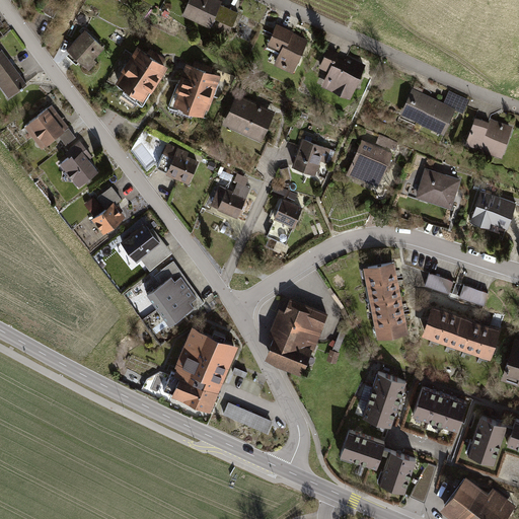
[(220,0),(188,0),(181,13),(210,26),(222,1),(220,0)]
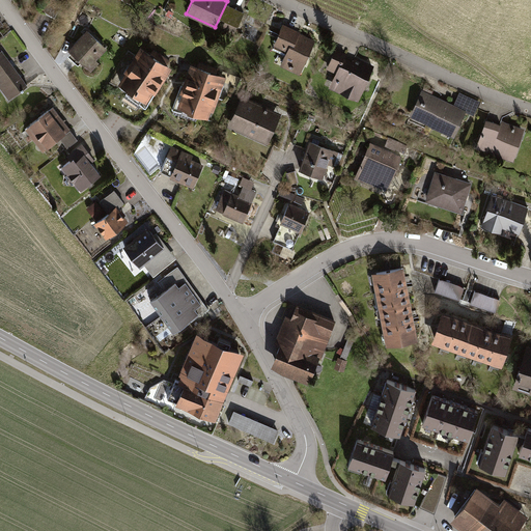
[(245,12),(229,6),(223,20),(239,27),(245,12)]
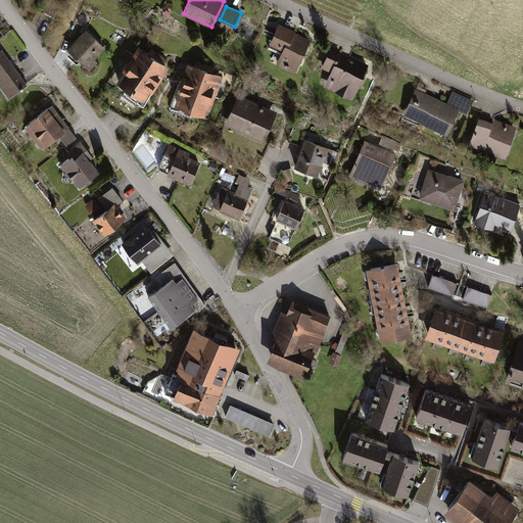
[(279,24),(269,45),(280,50),(274,62),(295,73),(311,39),(279,24)]
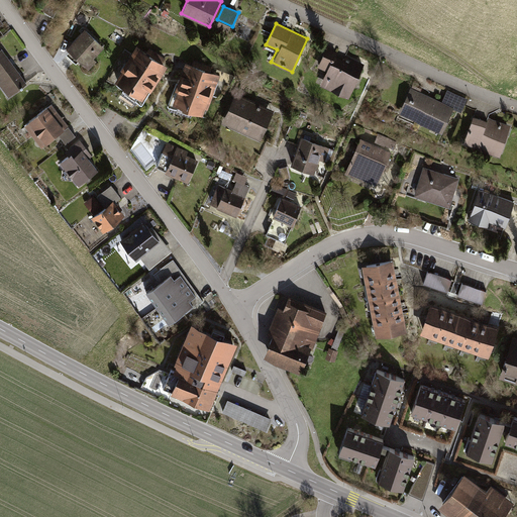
[(85,31),(69,48),(89,68),(95,62),(92,60),(103,48),(85,31)]
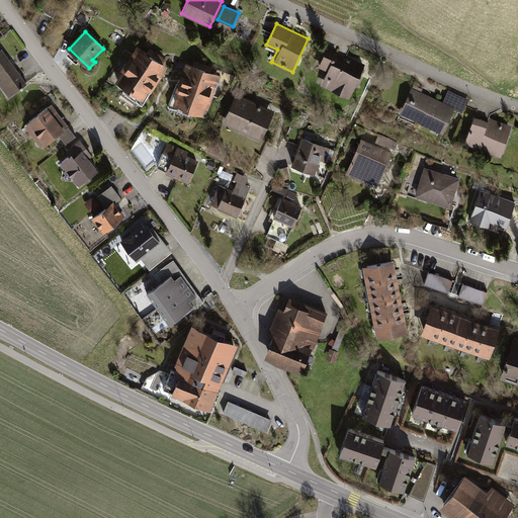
[(136,44),(109,81),(123,90),(119,96),(134,106),(138,100),(143,104),(154,89),(150,87),(166,64),(136,44)]
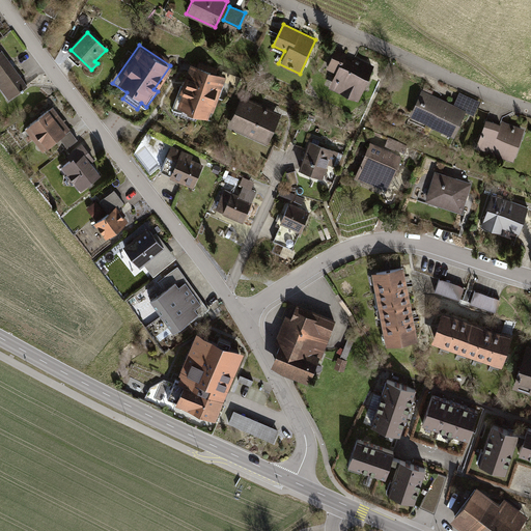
[(0,47),(0,81),(11,96),(28,84),(0,47)]
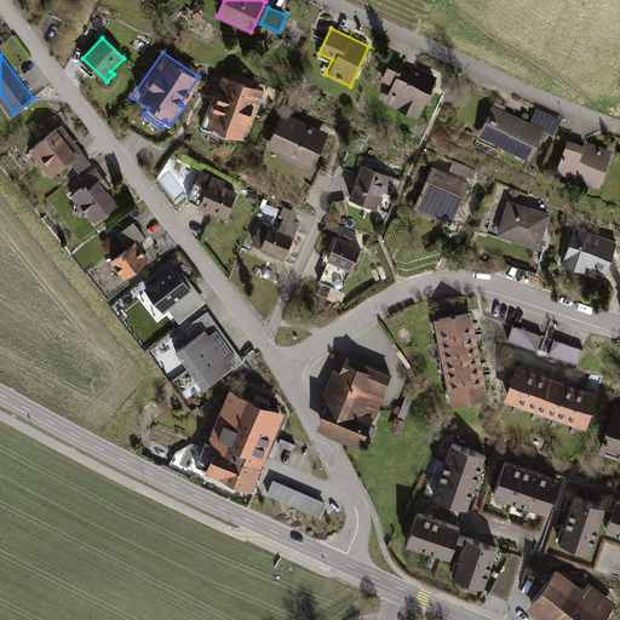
[(391,84),(383,101),(418,115),(436,74),(418,67),(415,73),(401,65),(403,61),(391,56),(380,79),(391,84)]
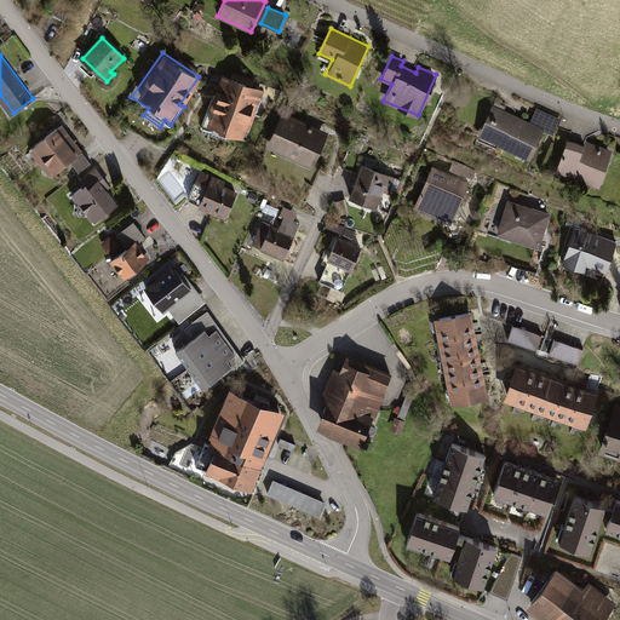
[(222,70),(197,127),(229,139),(231,132),(244,137),(264,89),(222,70)]
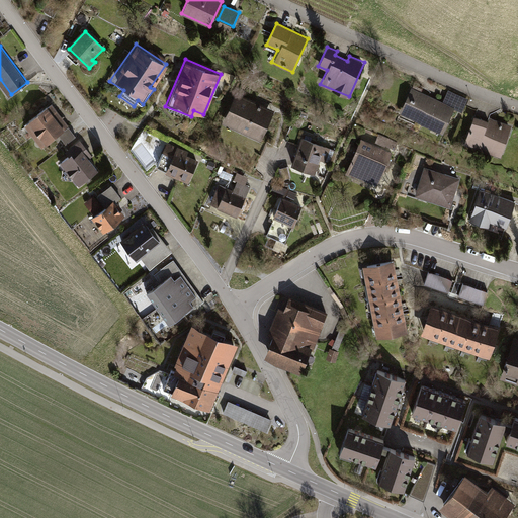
[(412,90),(402,113),(443,131),(452,108),(412,90)]
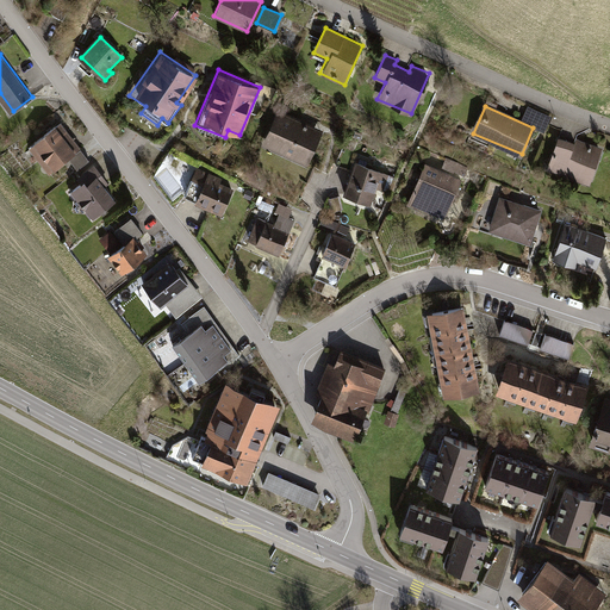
[(278,110),(262,145),(305,166),(321,130),(278,110)]
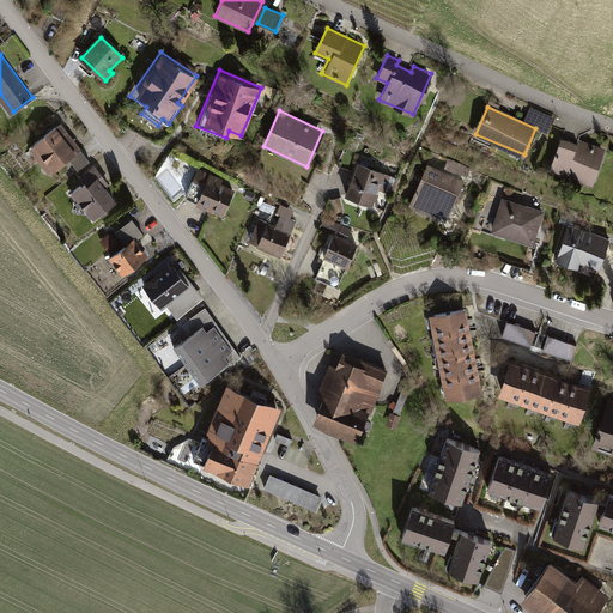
[(60,121),(31,143),(52,169),(67,156),(77,169),(90,159),(60,121)]
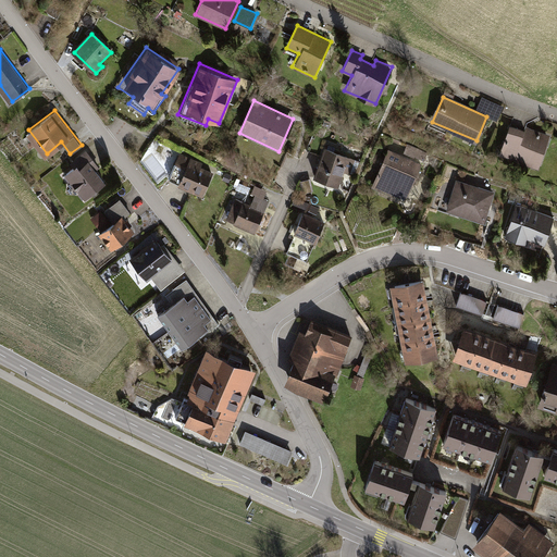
[(510,124),(500,149),(540,164),(552,134),(528,125),(527,130),(510,124)]
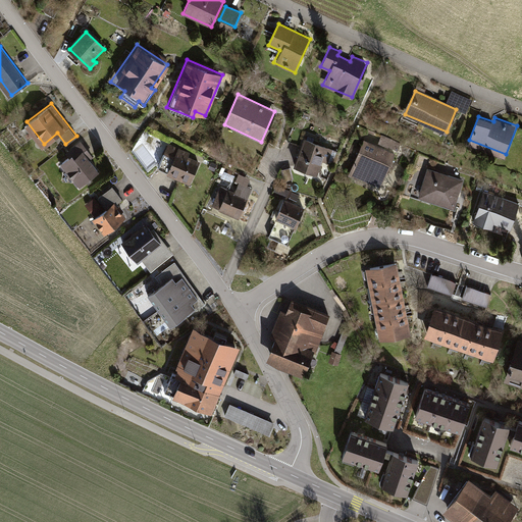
[(305,137),(294,164),(316,173),(322,160),(328,162),(334,149),(305,137)]
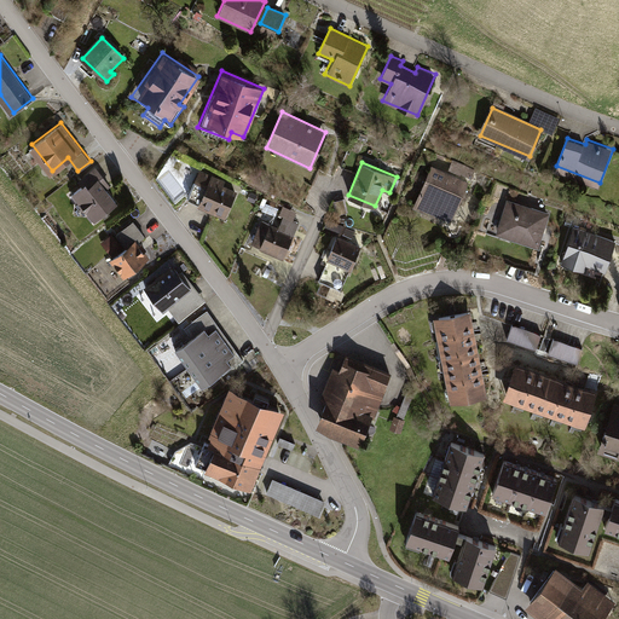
[(82,181),(75,187),(97,217),(120,201),(109,186),(111,184),(97,166),(80,178),(82,181)]
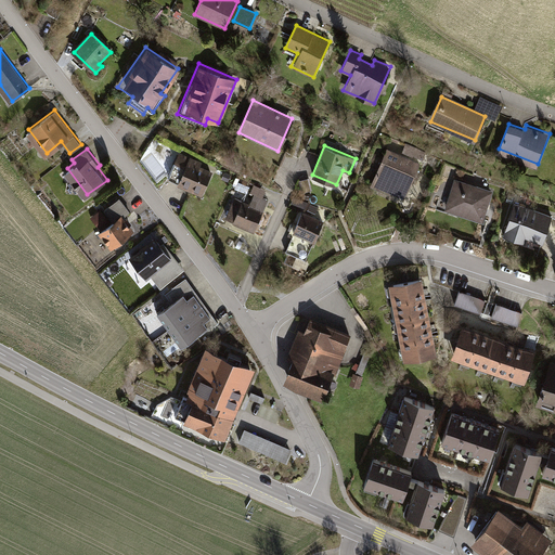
[(179,149),(173,160),(182,165),(176,180),(204,192),(216,165),(179,149)]
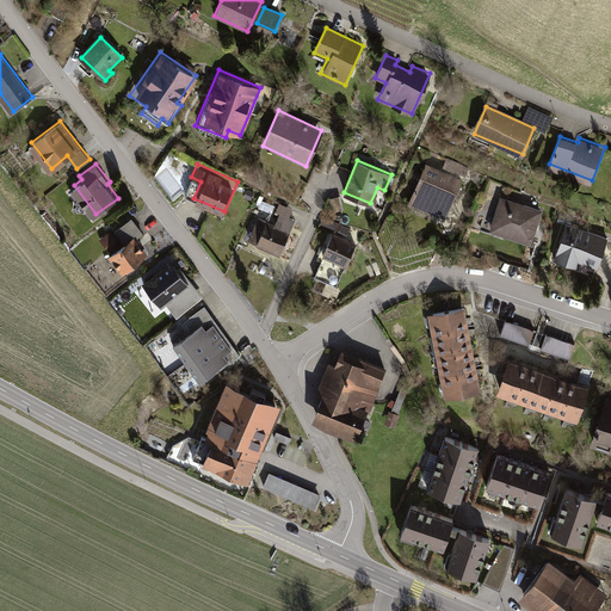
[(425,165),(409,201),(446,217),(462,181),(425,165)]
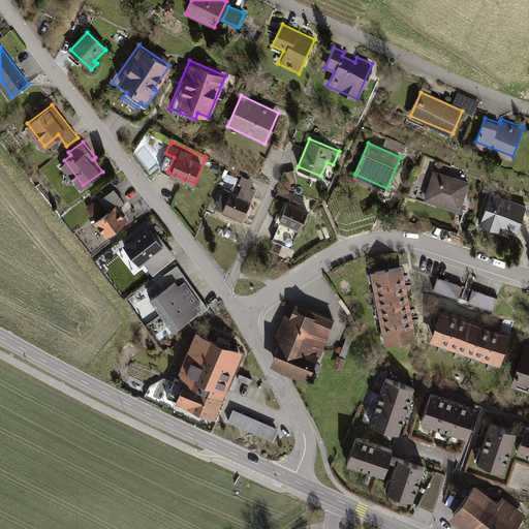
[(435,170),(425,198),(461,212),(471,184),(435,170)]
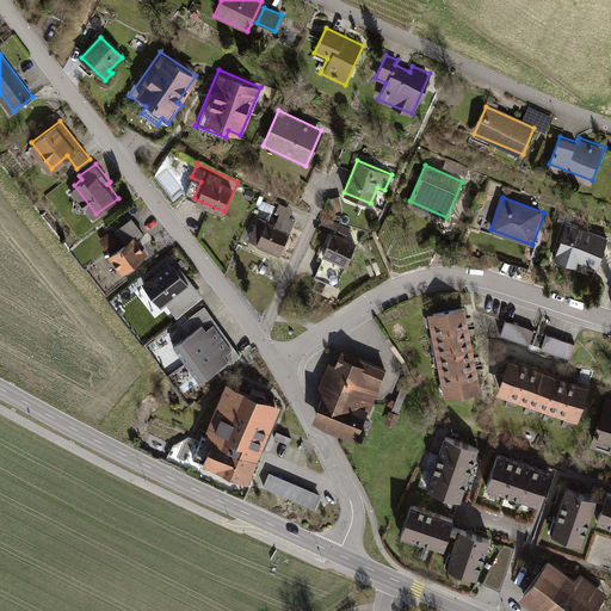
[(290,207),(277,201),(275,208),(287,213),(290,207)]
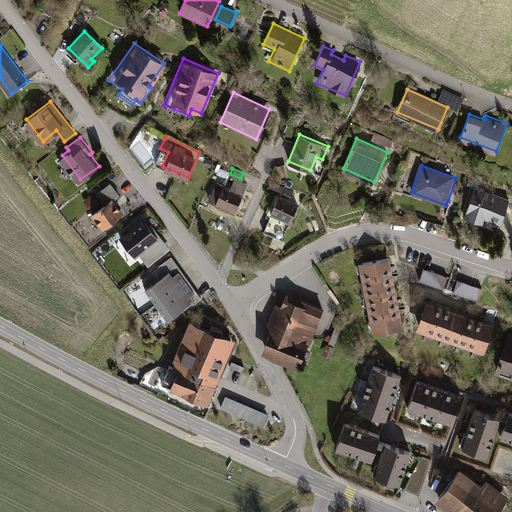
[(216,182),(209,199),(236,211),(248,184),(236,178),(231,189),(216,182)]
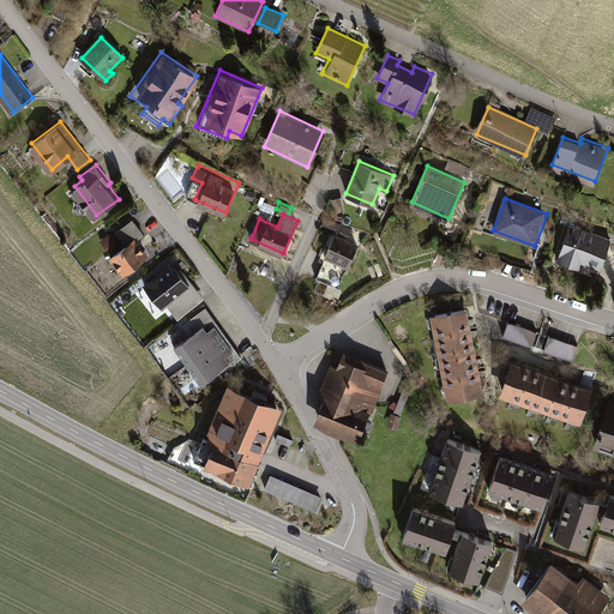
[(132,217),(101,241),(124,271),(146,254),(136,239),(144,233),(132,217)]
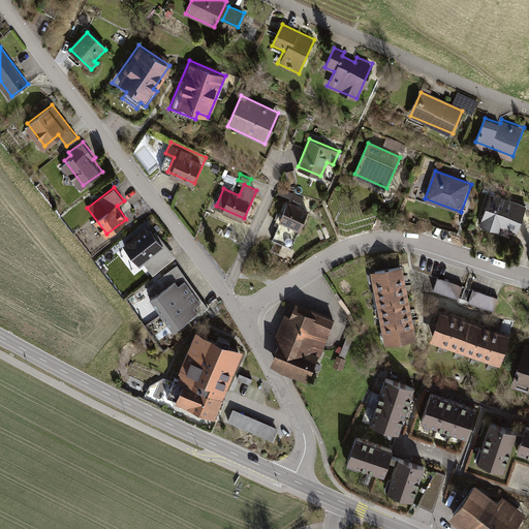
[(492,193),(479,225),(499,232),(501,227),(517,232),(526,206),(492,193)]
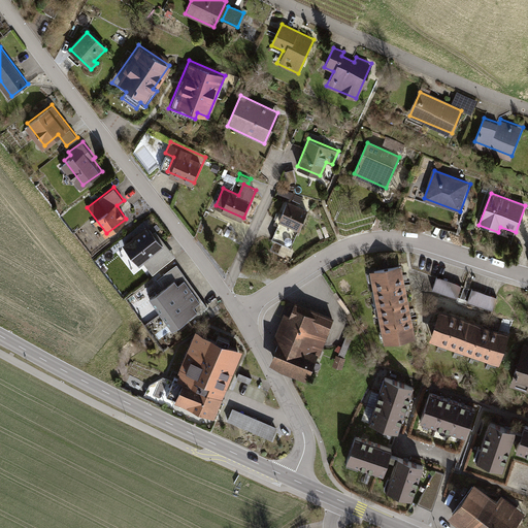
[(288,202),(279,220),(300,229),(308,211),(288,202)]
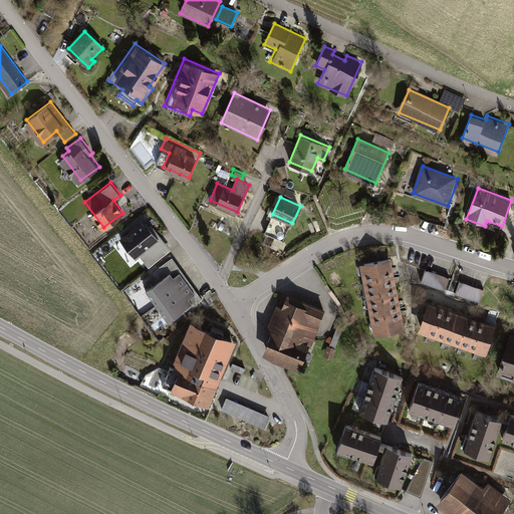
[(290,226),(272,218),(265,234),(283,242),(290,226)]
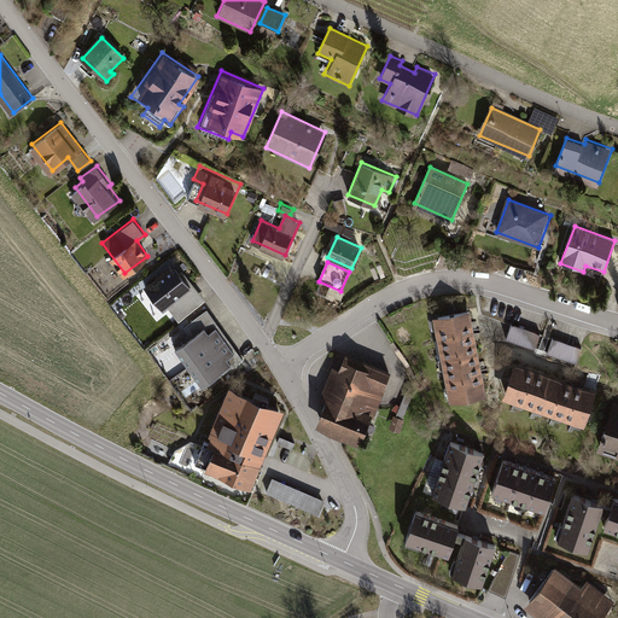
[(202,302),(174,266),(147,285),(164,308),(169,303),(181,318),(202,302)]
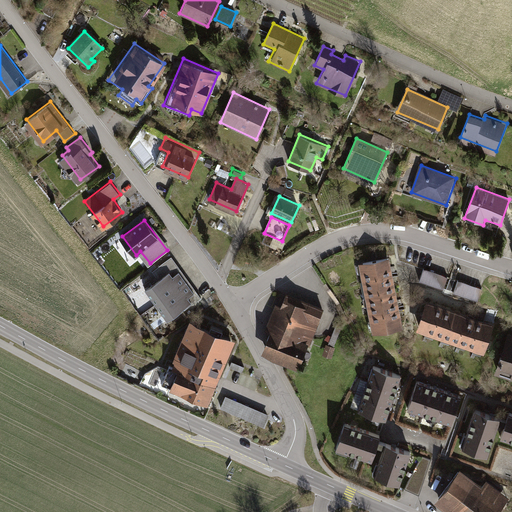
[(145,288),(154,301),(187,278),(171,257),(153,270),(159,279),(145,288)]
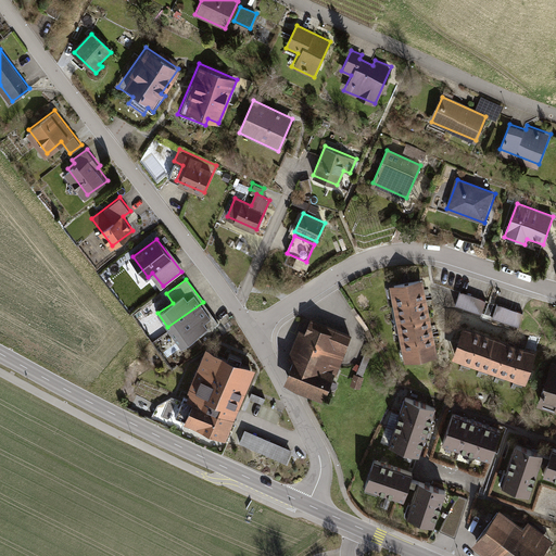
[(390,287),(394,306),(427,300),(422,280),(390,287)]
